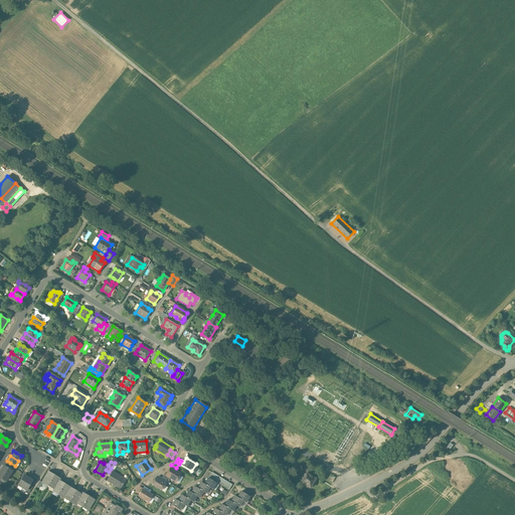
[(7,468),(4,466),(0,471),(9,476),(12,471),(7,468)]
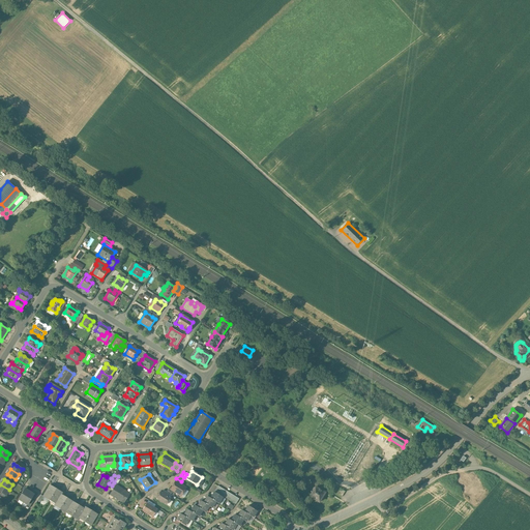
[(185,488),(175,481),(171,489),(171,490),(175,492),(181,496),(183,492),(185,492),(186,490),(185,489),(185,488)]
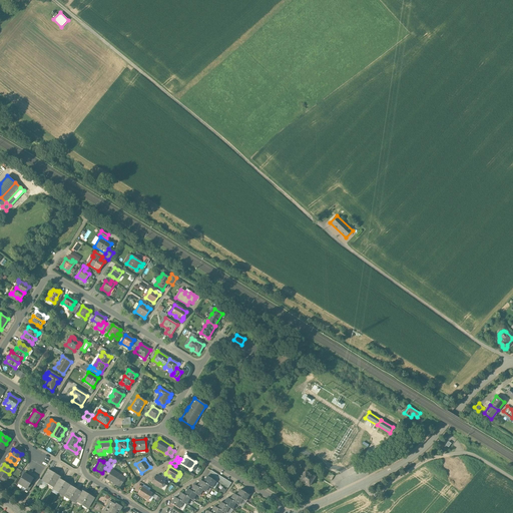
[(9,474),(0,469),(0,475),(6,479),(9,474)]
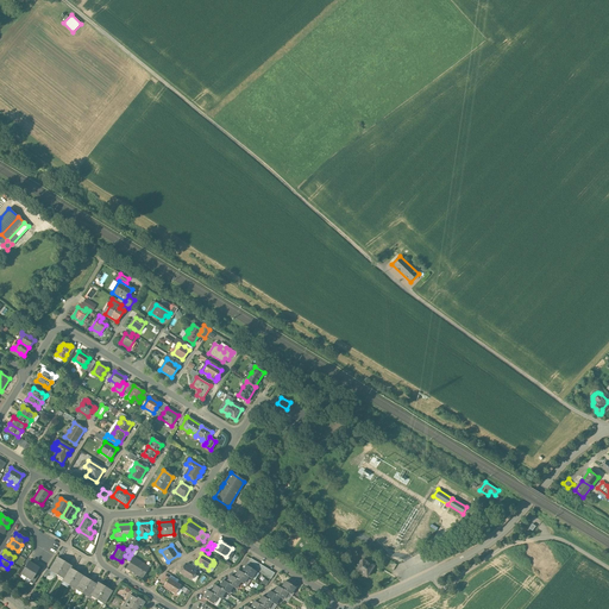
[(58,558),(51,570),(57,573),(64,563),(58,558)]
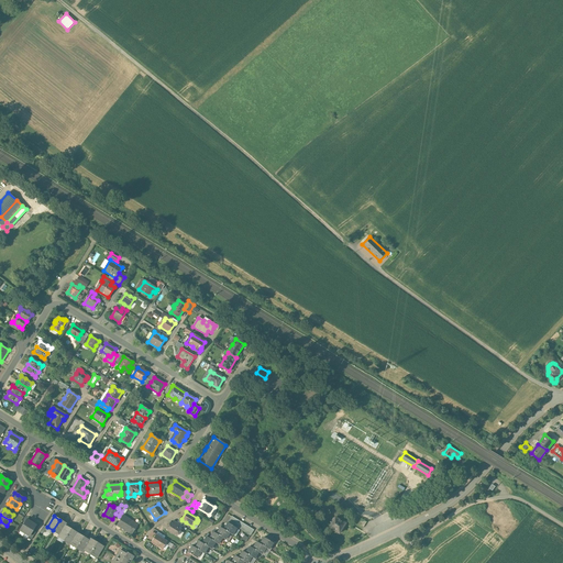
[(123,516),(122,516),(120,520),(117,525),(132,534),(138,525),(123,516)]
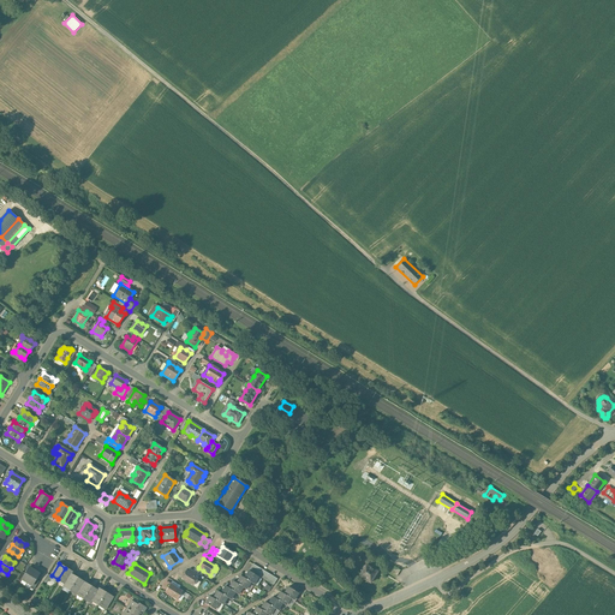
[(198,567),(196,566),(192,571),(196,573),(202,577),(201,575),(203,571),(198,568),(198,567)]
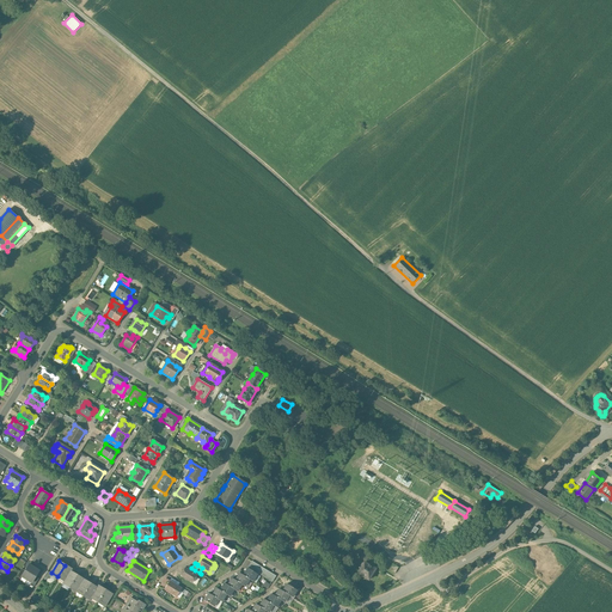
[(375,569),(365,563),(360,570),(359,573),(369,580),(375,569)]
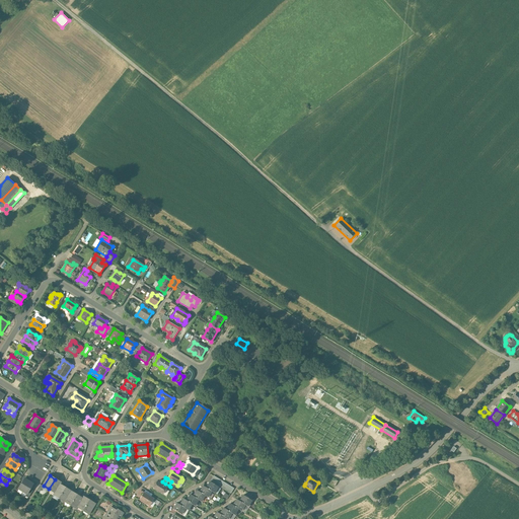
[(21,484),(18,489),(18,490),(22,492),(28,482),(24,478),(21,484)]
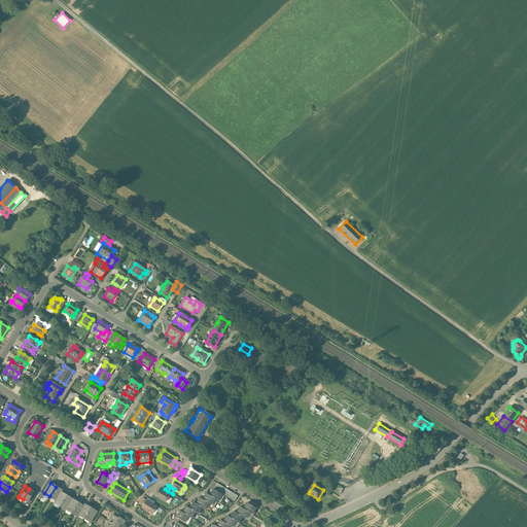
[(56,487),(49,496),(56,500),(61,492),(62,490),(56,487)]
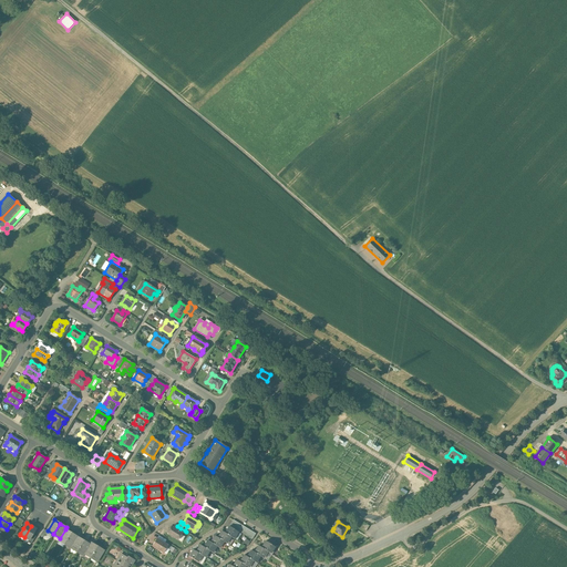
[(333,528),(329,525),(325,532),(327,534),(330,529),(332,531),(333,528)]
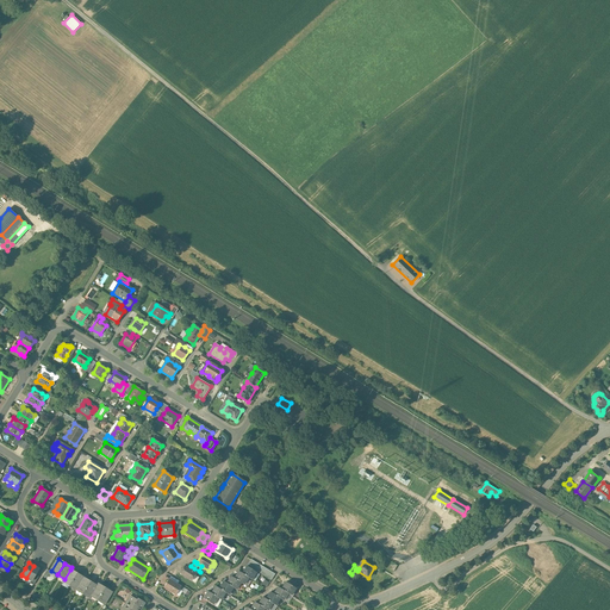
[(33,566),(26,578),(31,582),(35,576),(39,568),(33,566)]
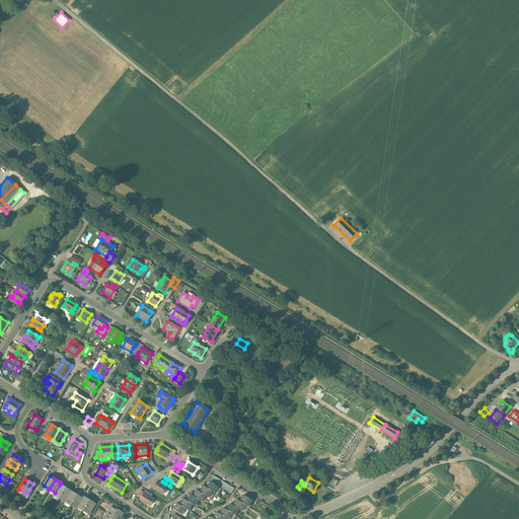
[(158,483),(156,482),(153,488),(156,490),(156,491),(158,492),(159,492),(163,494),(166,489),(163,487),(158,483)]
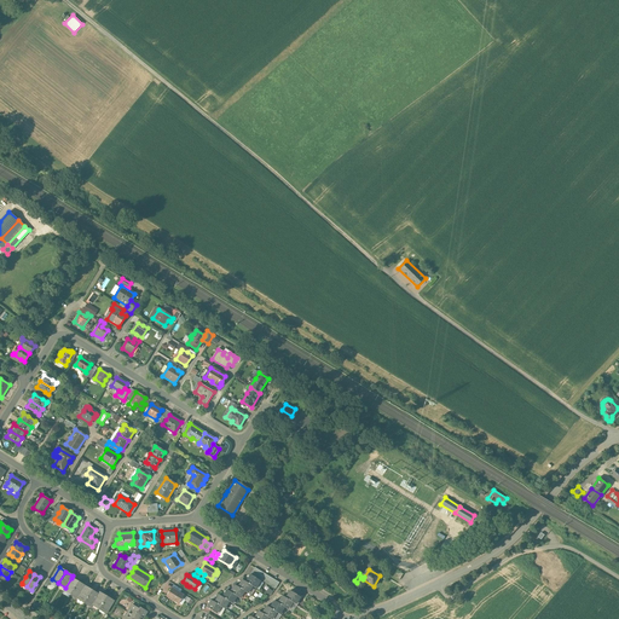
[(260,580),(250,574),(246,582),(252,586),(255,588),(260,580)]
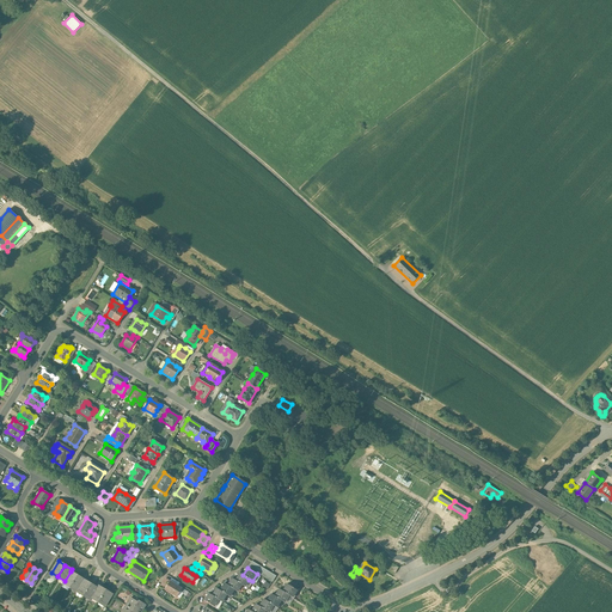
[(65,581),(63,582),(71,587),(77,575),(71,571),(65,581)]
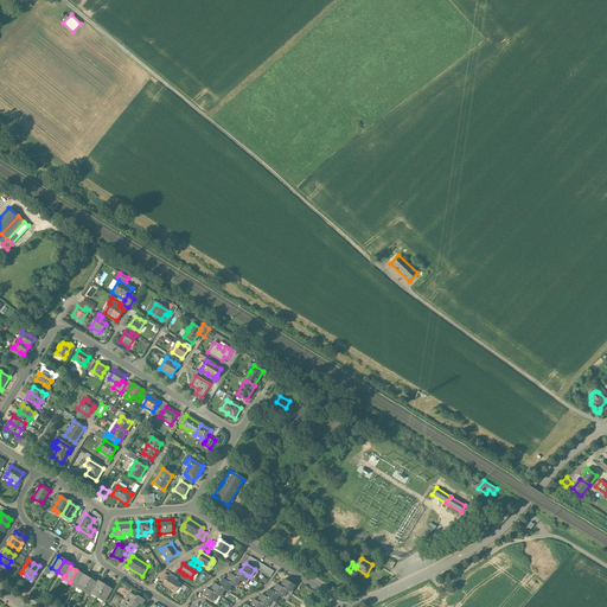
[(241,570),(237,568),(232,575),(240,580),(243,582),(247,575),(241,570)]
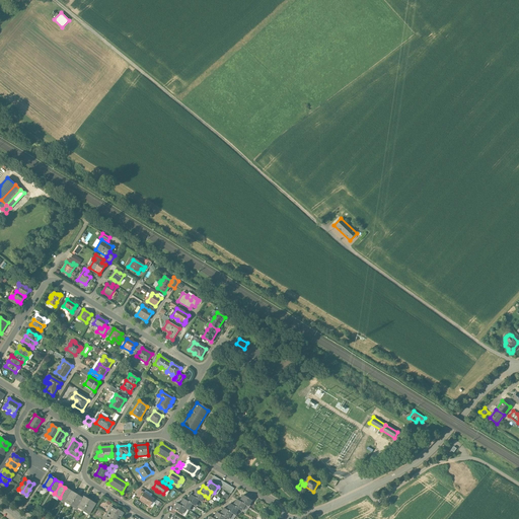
[(65,488),(60,498),(65,501),(71,492),(65,488)]
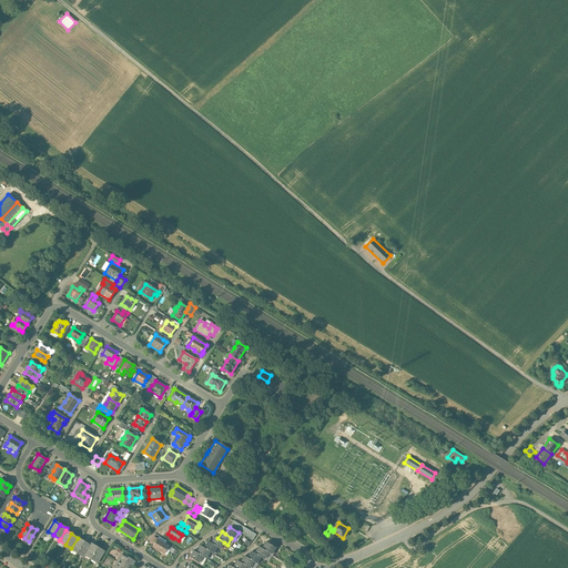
[(217,538),(215,537),(211,544),(216,547),(220,549),(224,543),(217,538)]
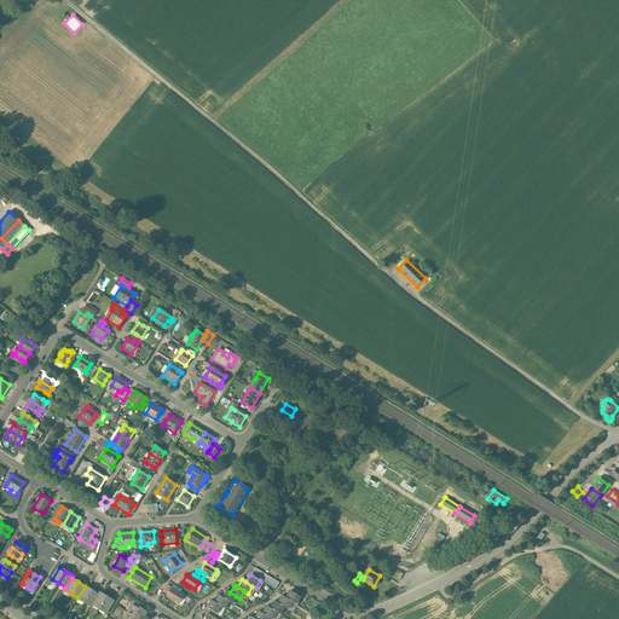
[(92,590),(85,586),(77,597),(85,601),(92,590)]
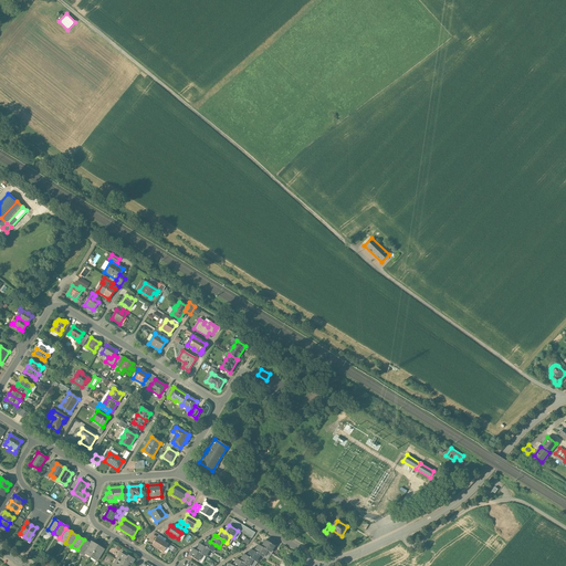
[(168,544),(157,537),(152,545),(164,552),(168,544)]
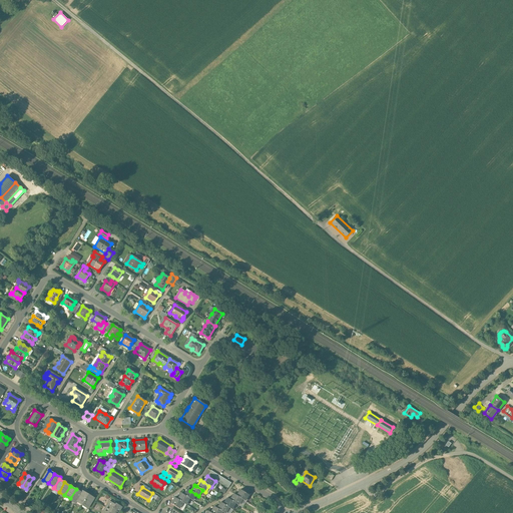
[(81,493),(76,489),(70,498),(76,502),(77,500),(80,494),(81,493)]
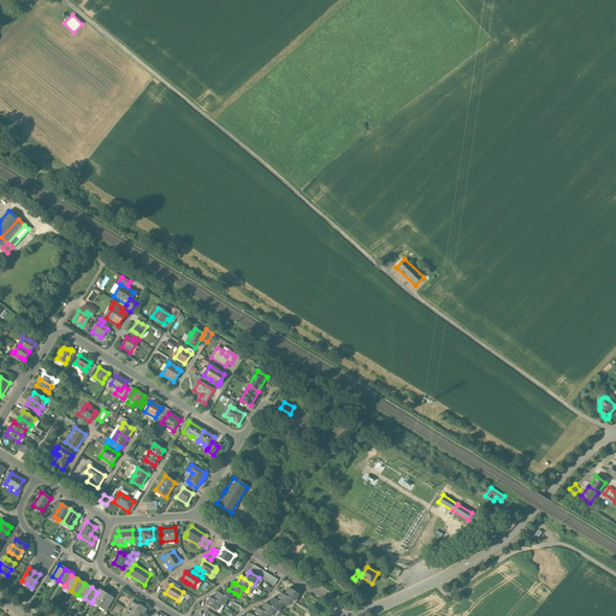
[(229,590),(225,587),(220,594),(227,598),(231,600),(235,593),(229,590)]
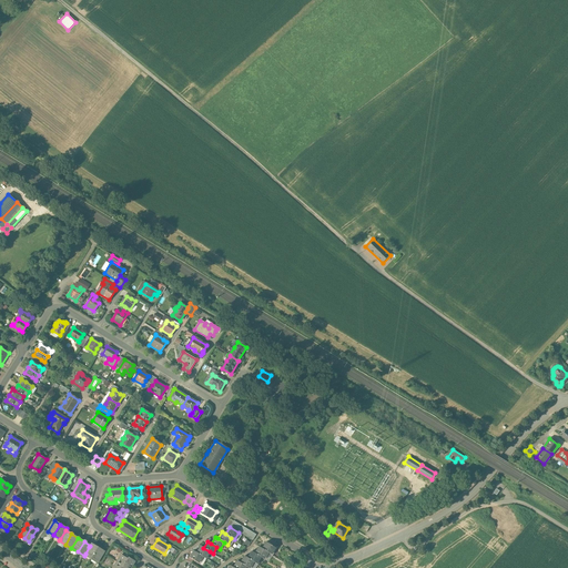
[(275,548),(266,543),(262,548),(262,549),(267,553),(271,555),(275,548)]
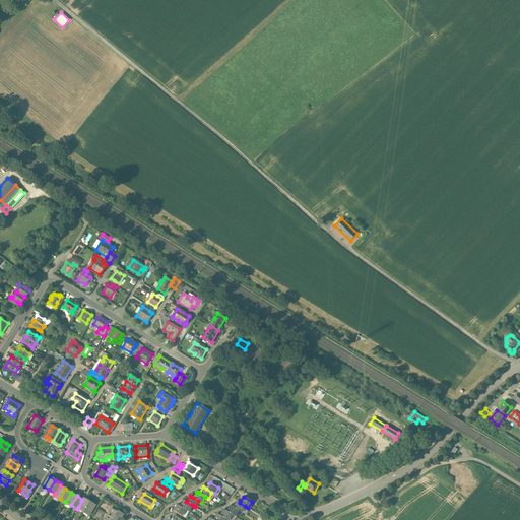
[(81,501),(78,507),(83,511),(89,502),(83,498),(82,500),(81,501)]
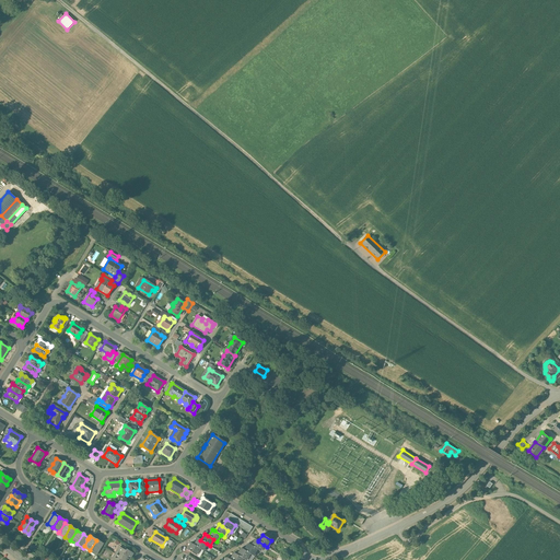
[(200,540),(198,538),(194,545),(200,549),(199,549),(202,550),(207,544),(200,540)]
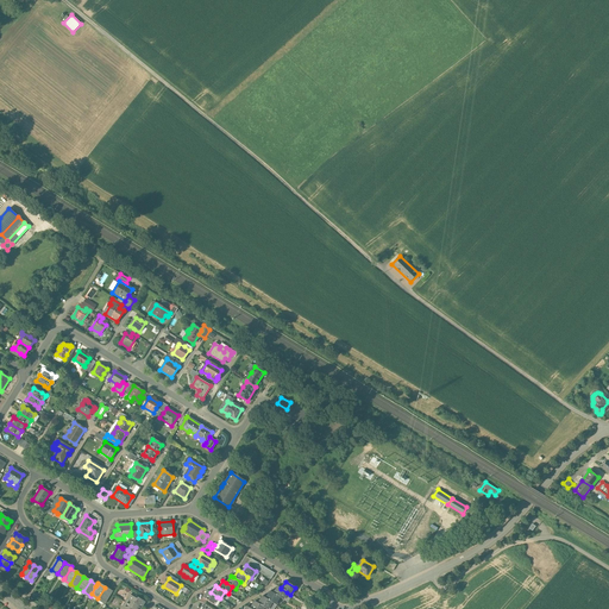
[(281,588),(277,586),(274,594),(272,594),(280,597),(283,600),(287,592),(281,589),(281,588)]
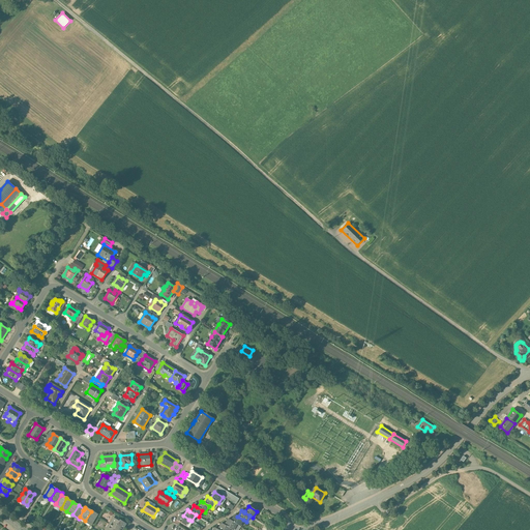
[(91,511),(85,521),(91,524),(97,514),(91,511)]
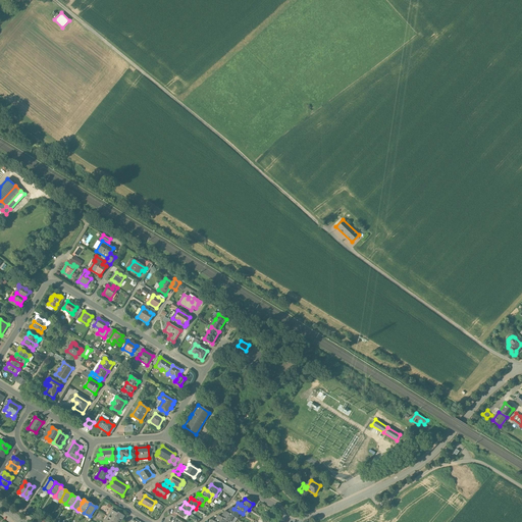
[(187,512),(180,508),(177,506),(173,512),(183,518),(186,512),(187,512)]
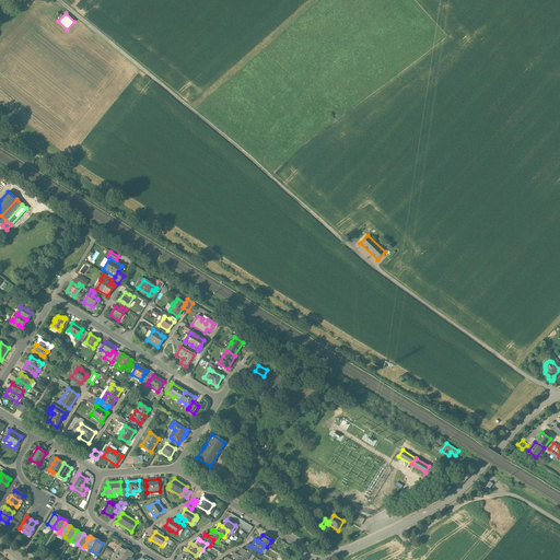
[(252,546),(248,544),(244,550),(249,553),(249,555),(253,556),(257,549),(251,546),(252,546)]
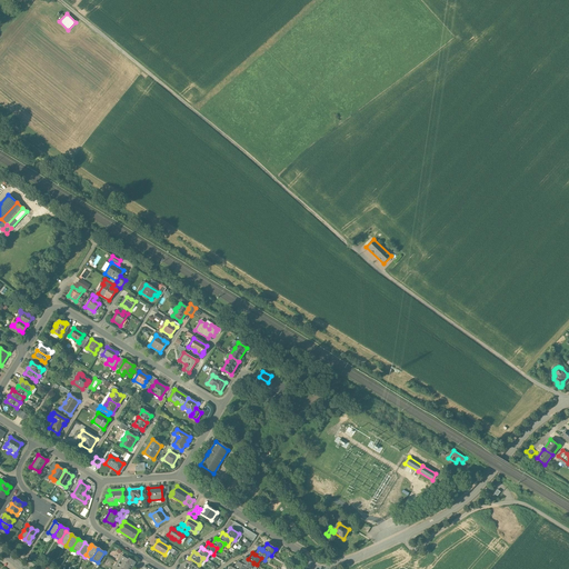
[(129,560),(121,556),(119,560),(121,562),(120,565),(127,568),(129,567),(131,568),(133,565),(128,561),(129,560)]
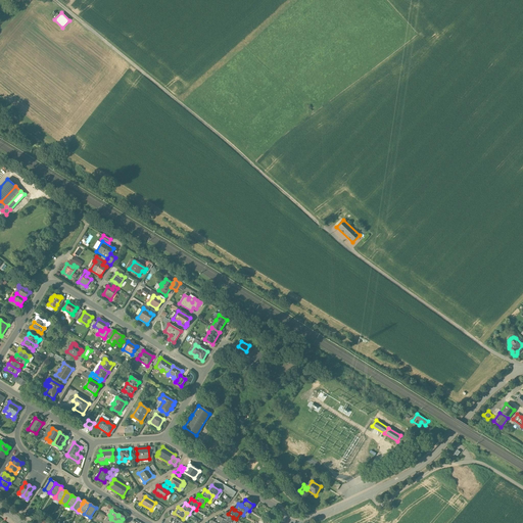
[(228,514),(225,512),(222,518),(221,518),(227,522),(228,522),(230,522),(233,518),(233,517),(228,514)]
